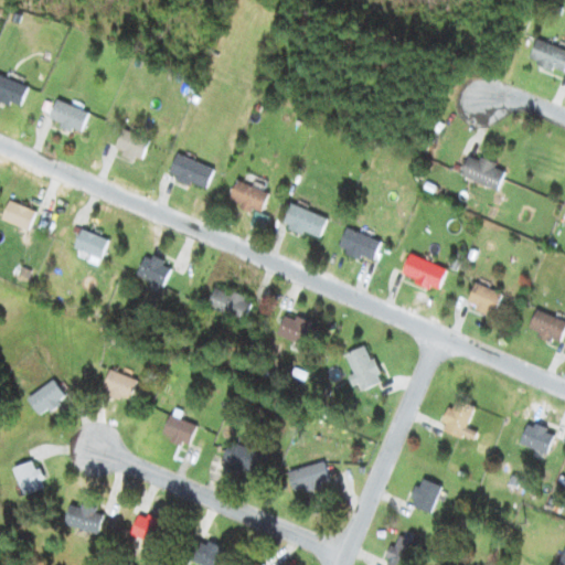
[(561,75),(564,65),(564,52),(536,39),(526,59),(561,75)]
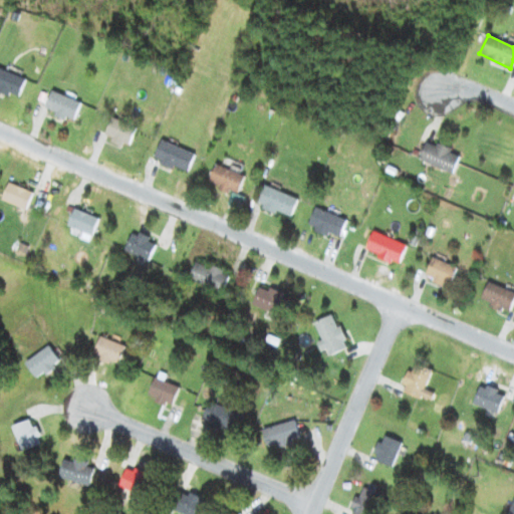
[(24,79),(0,69),(0,90),(16,97),(24,79)]
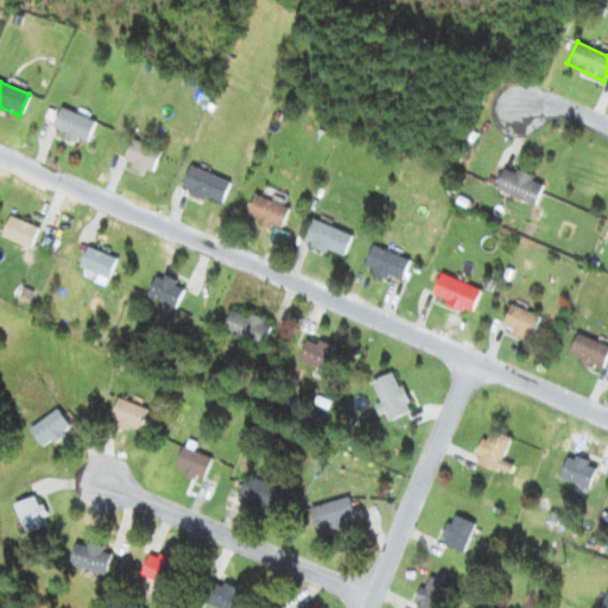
[(86,144),(94,122),(58,108),(50,130),(86,144)]
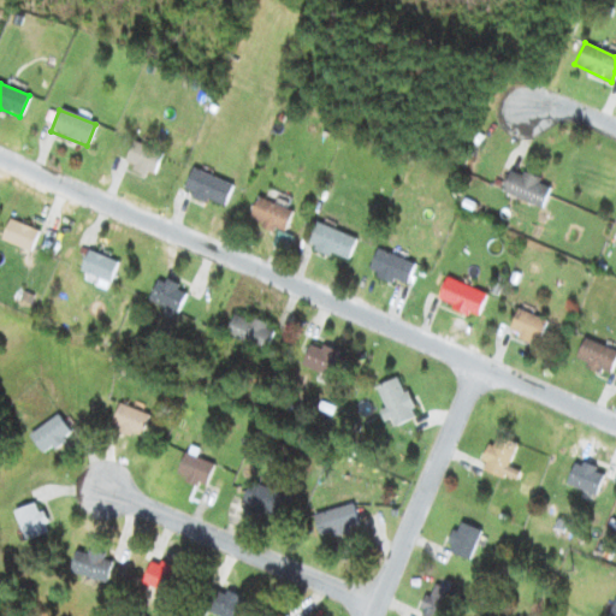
[(153,177),(163,155),(134,141),(123,163),(153,177)]
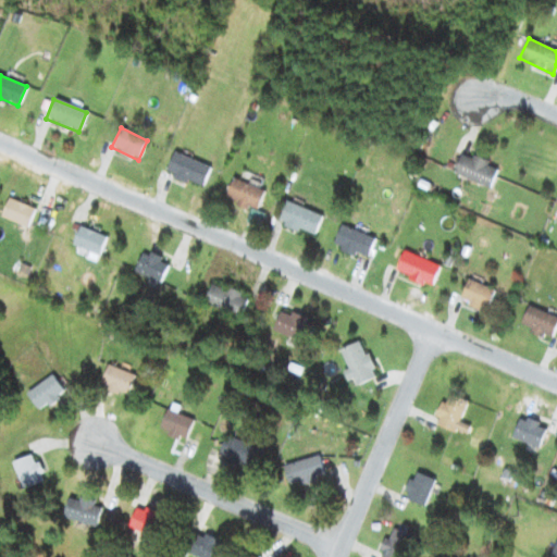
[(164,172),(201,187),(210,169),(173,152),(164,172)]
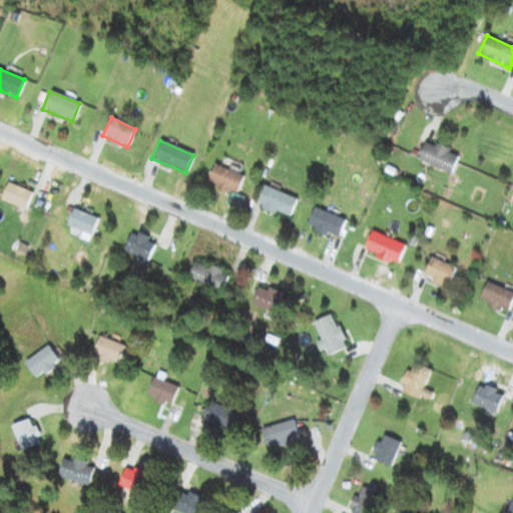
[(451,174),(459,154),(425,140),(417,160),(451,174)]
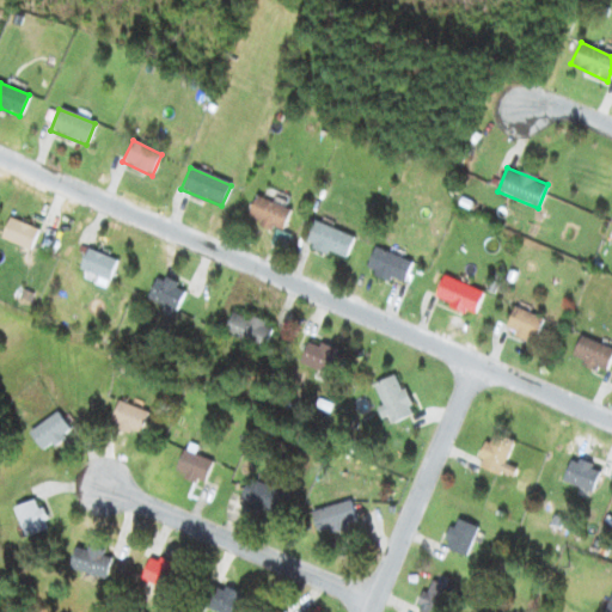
[(245,218),(281,232),(291,210),(255,195),(245,218)]
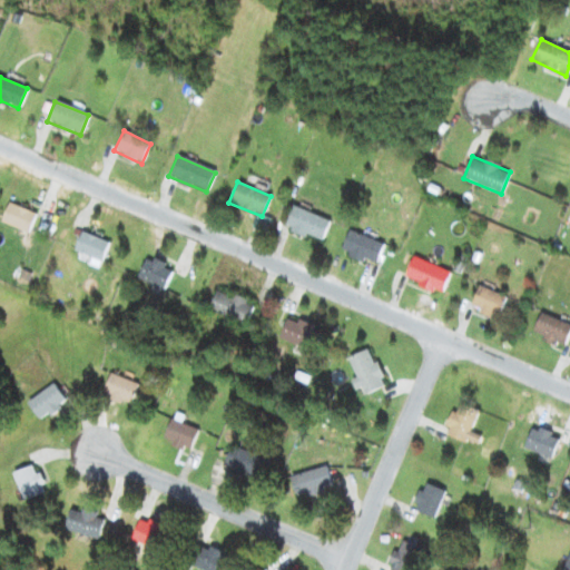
[(0,222),(28,234),(36,214),(8,203),(0,222)]
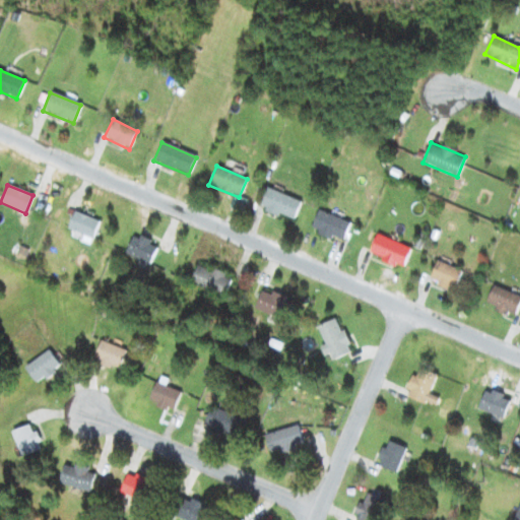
[(300,201),(266,188),(258,206),(293,219),(300,201)]
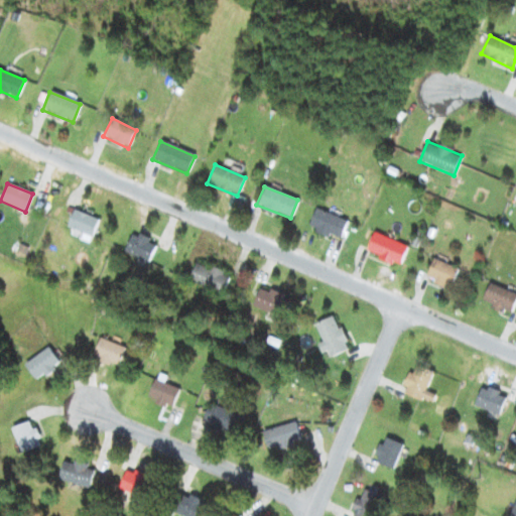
[(307,230),(340,241),(348,221),(315,209),(307,230)]
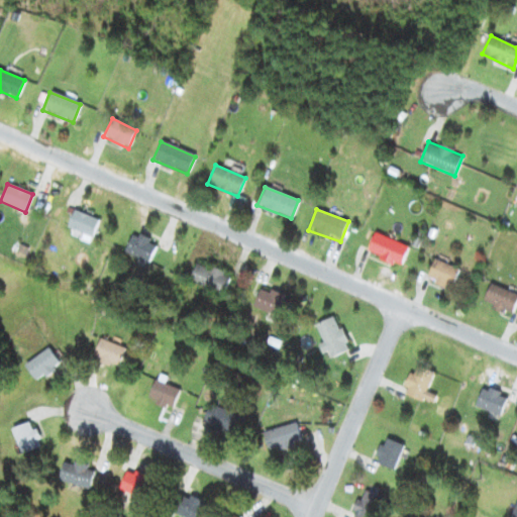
[(91,237),(98,220),(74,210),(66,226),(91,237)]
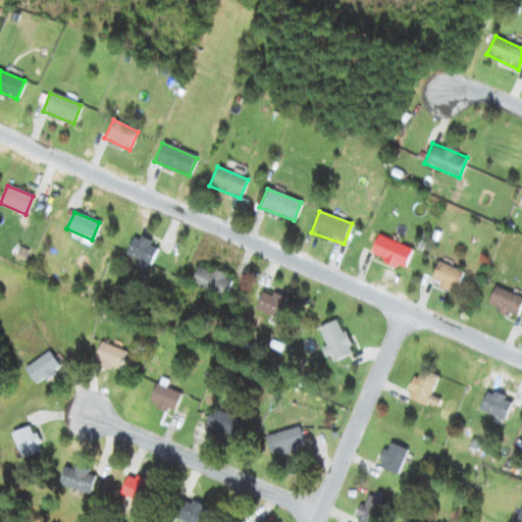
[(146,267),(158,251),(138,235),(124,250),(146,267)]
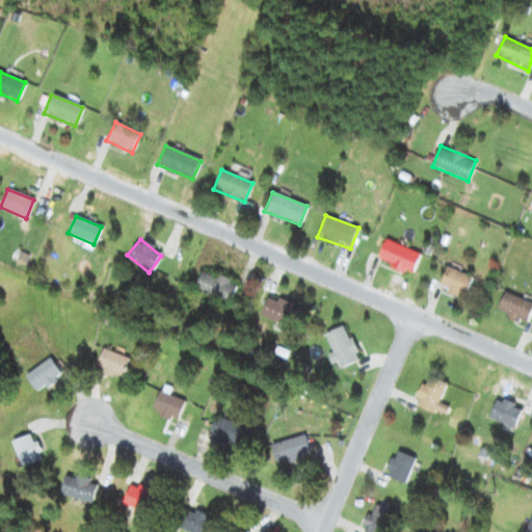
[(420,256),(384,239),(376,258),(411,273),(420,256)]
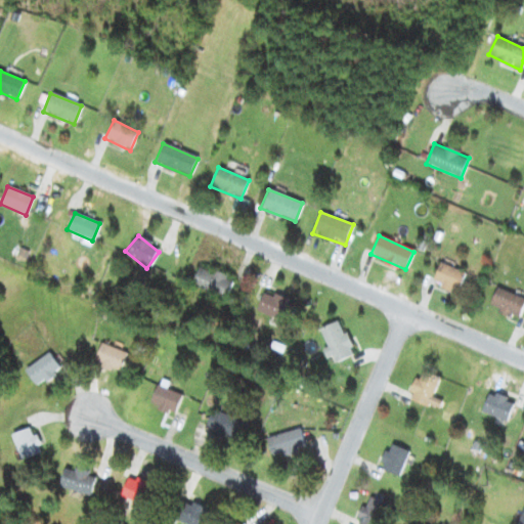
[(431,282),(456,294),(465,272),(440,262),(431,282)]
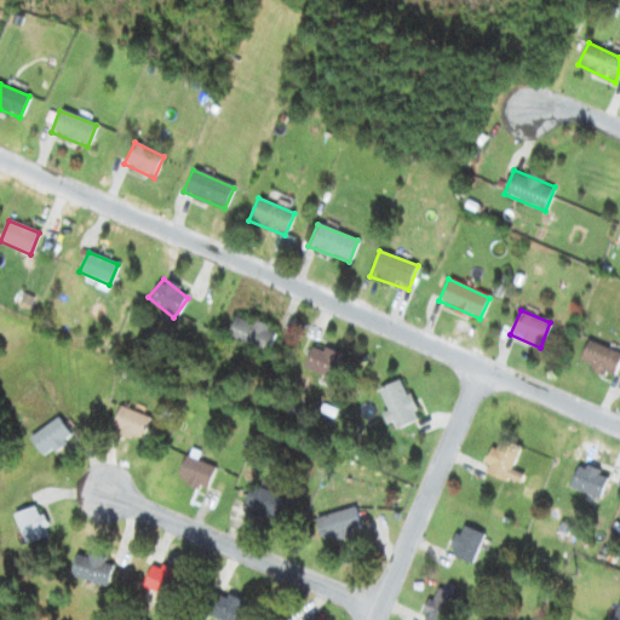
[(267,354),(275,332),(235,315),(225,337),(267,354)]
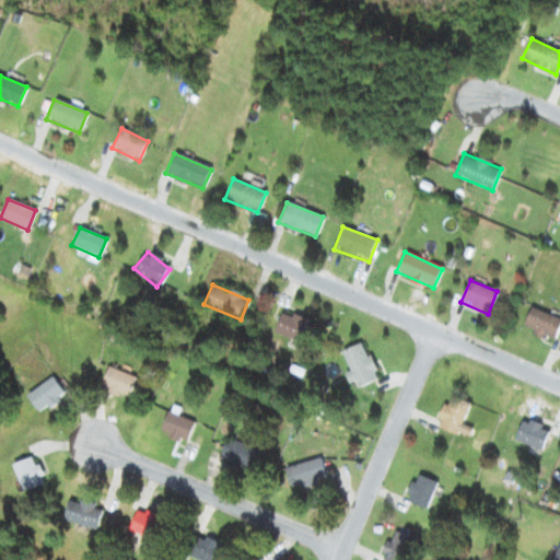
[(559,326),(559,319),(529,307),(521,327),(553,341),(559,326)]
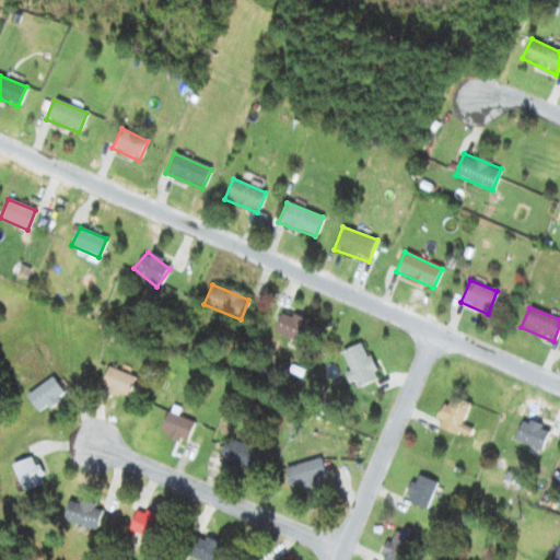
[(298,343),(307,323),(282,311),(272,331),(298,343)]
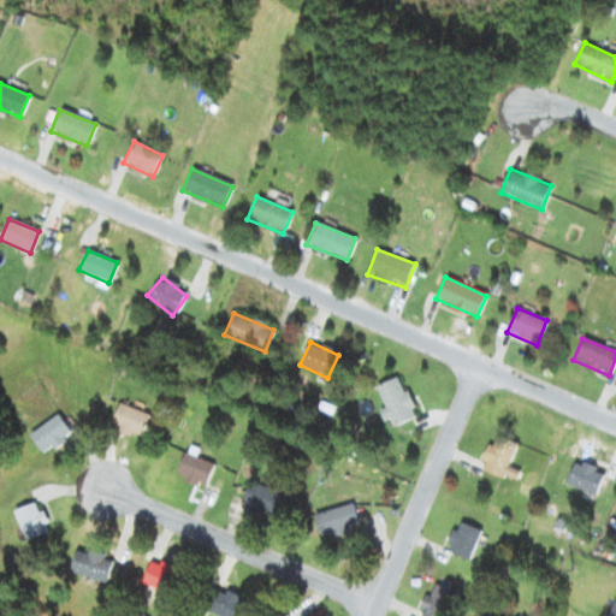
[(415,418),(400,377),(374,386),(390,427),(415,418)]
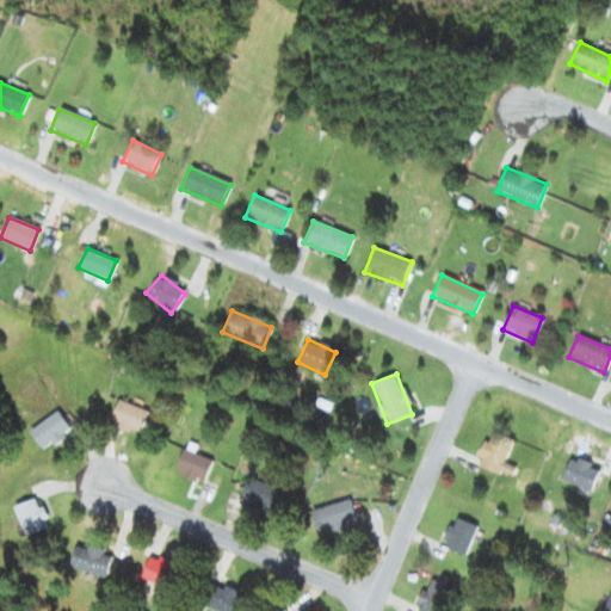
[(148,413),(117,400),(107,423),(137,436),(148,413)]
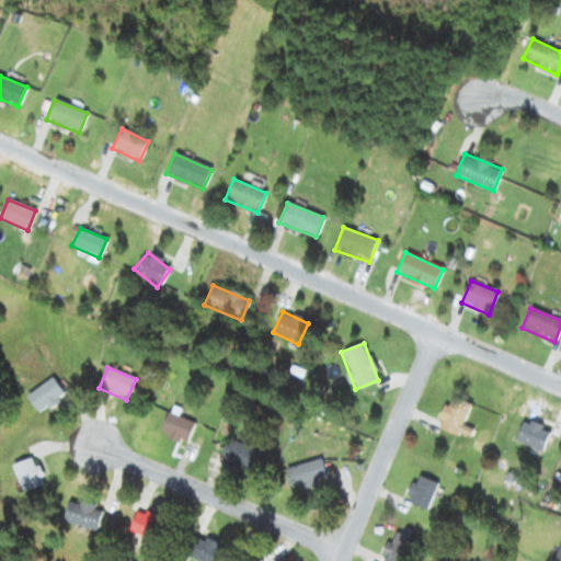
[(26,397),(39,414),(65,396),(52,378),(26,397)]
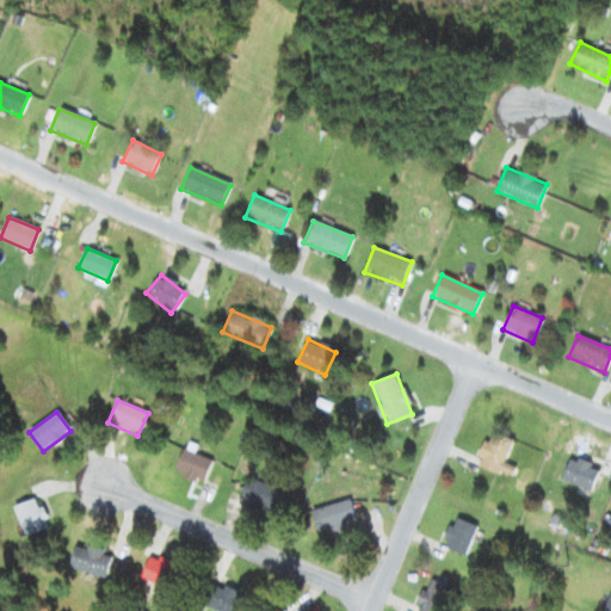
[(512,479),(516,468),(504,466),(512,439),(486,432),(475,469),(512,479)]
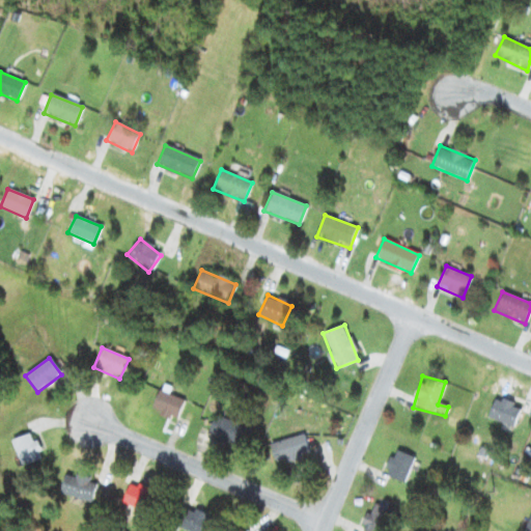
[(149,409),(175,421),(185,402),(160,390),(149,409)]
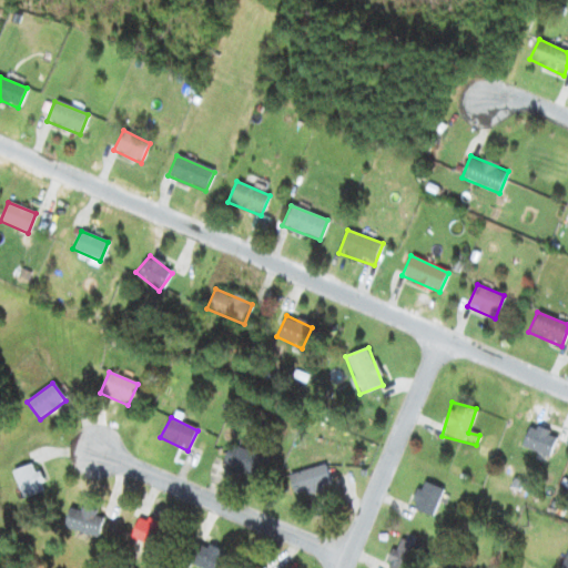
[(521,447),(548,458),(557,436),(530,425),(521,447)]
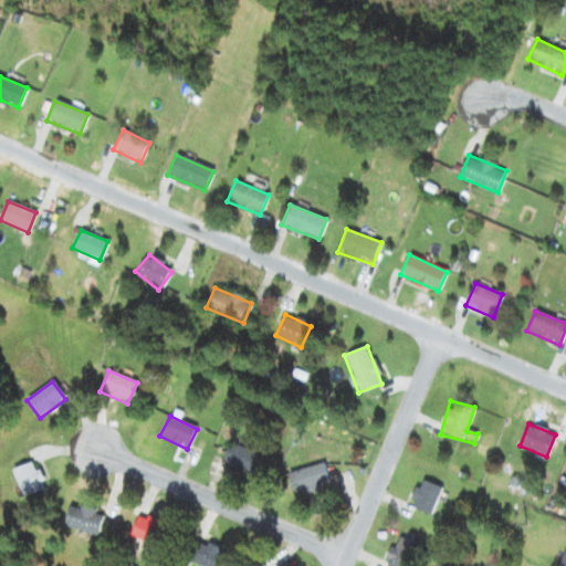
[(266,459),(230,442),(221,462),(259,478),(266,459)]
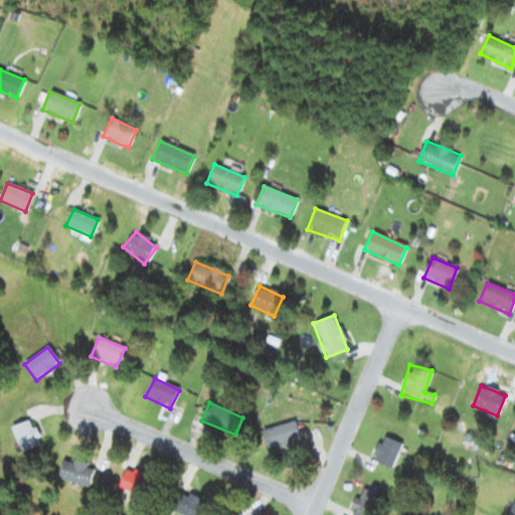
[(11,427),(21,453),(40,445),(31,419),(11,427)]
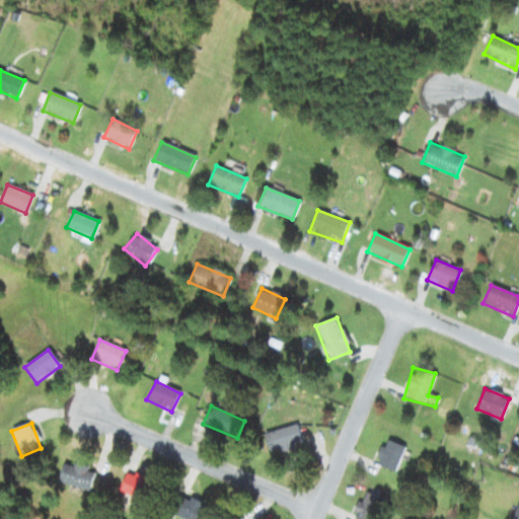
[(263,436),(269,455),(302,443),(296,425),(263,436)]
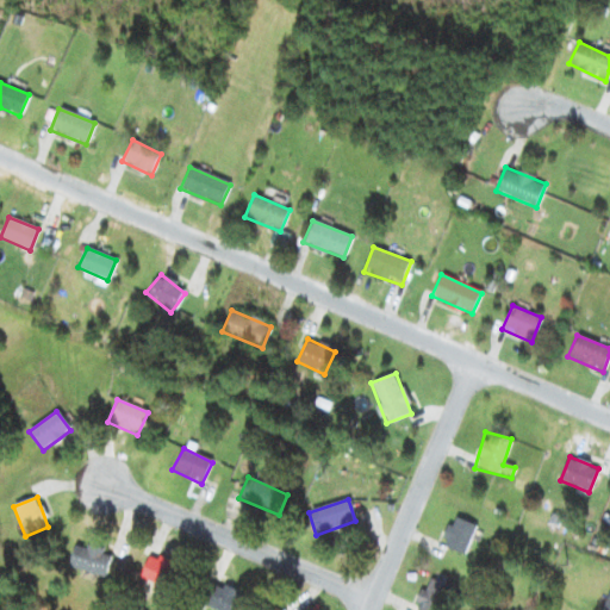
[(475,526),(450,517),(441,547),(466,555),(475,526)]
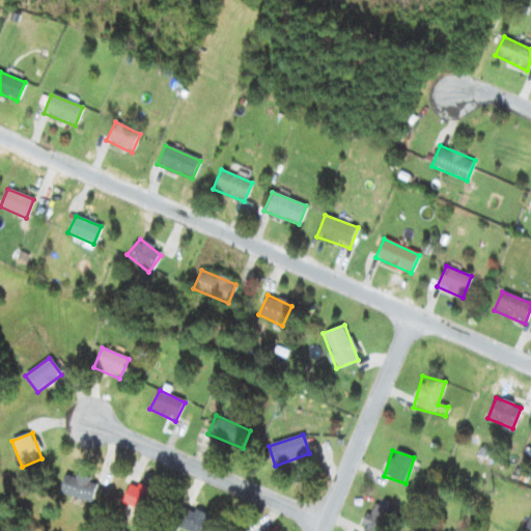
[(98,485),(68,472),(59,491),(88,505),(98,485)]
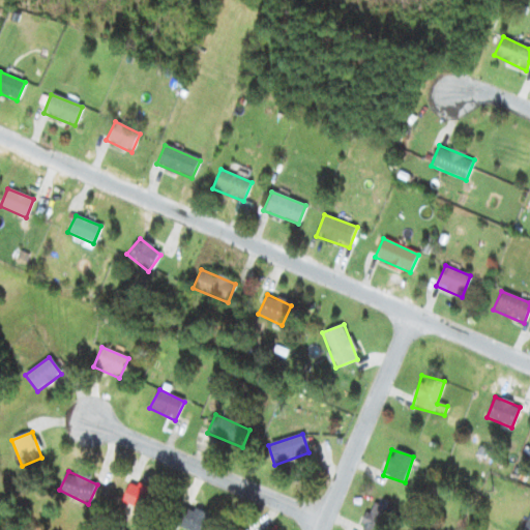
[(121,502),(148,512),(155,492),(129,481),(121,502)]
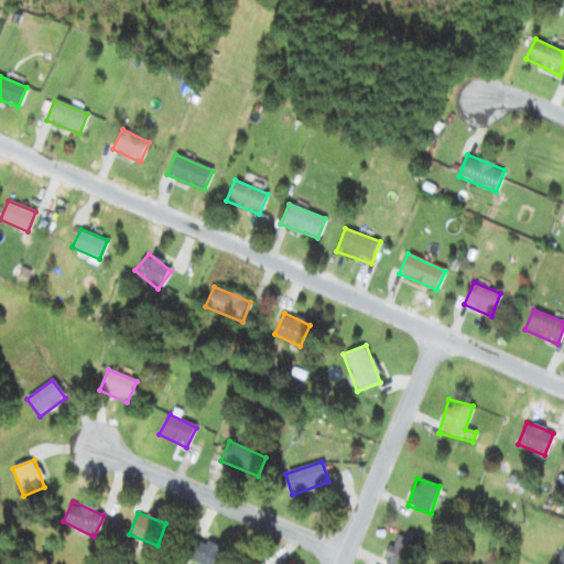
[(383,563),(408,563),(416,542),(394,534),(383,563)]
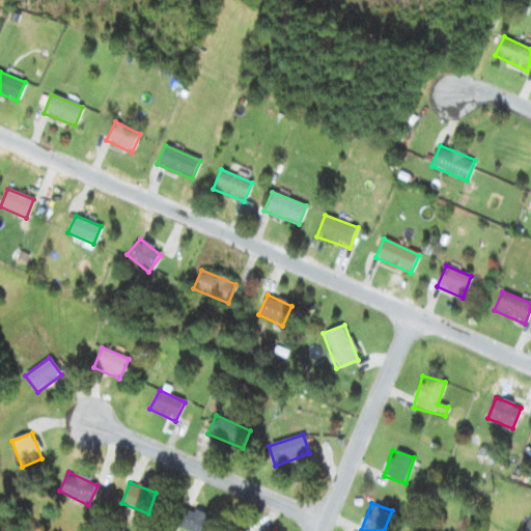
[(177,526),(187,530),(207,530),(214,522),(187,507),(177,526)]
